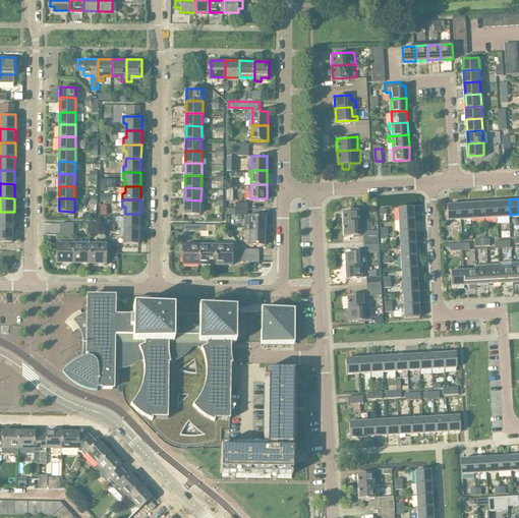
[(200,213),(200,200),(185,199),(185,213),(200,213)]
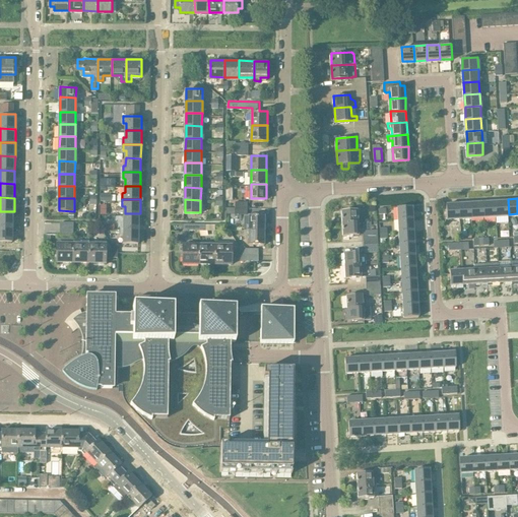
[(497,215),(509,214),(508,199),(496,200),(497,215)]
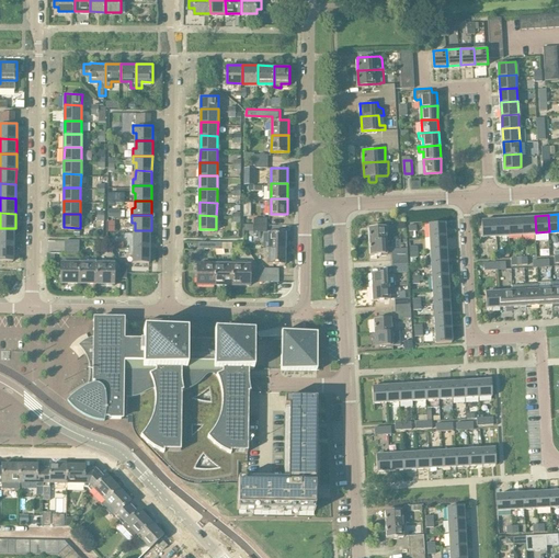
[(510,234),(523,232),(522,216),(509,217),(510,234)]
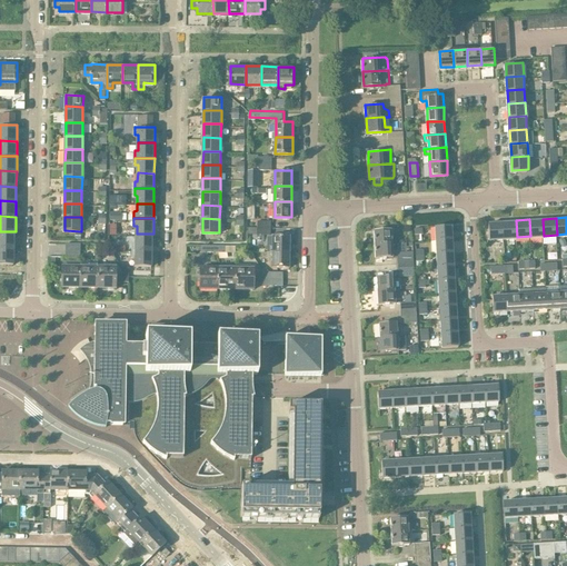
[(530,236),(544,236),(543,219),(529,219),(530,236)]
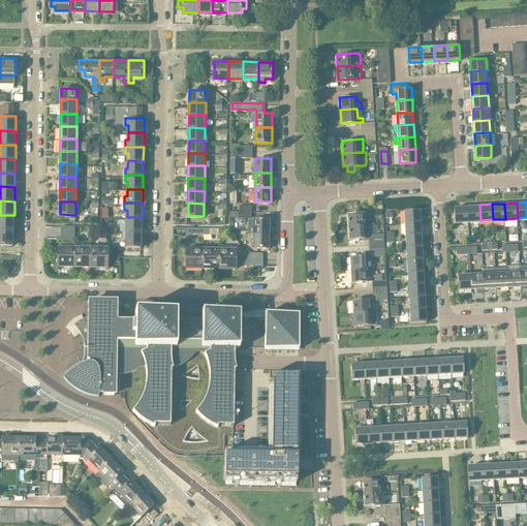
[(468,221),(481,220),(479,205),(467,206),(468,221)]
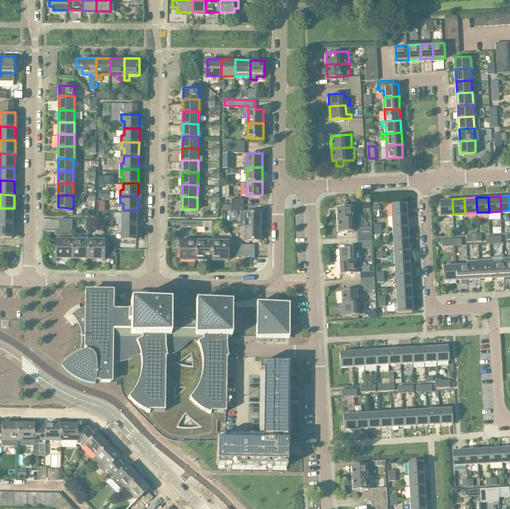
[(441,214),(453,214),(452,199),(440,199),(441,214)]
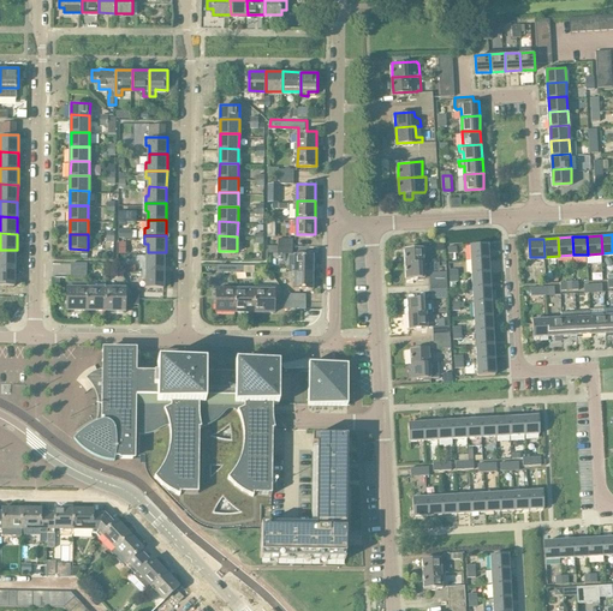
[(472,257),(491,256),(489,241),(471,243),(472,257)]
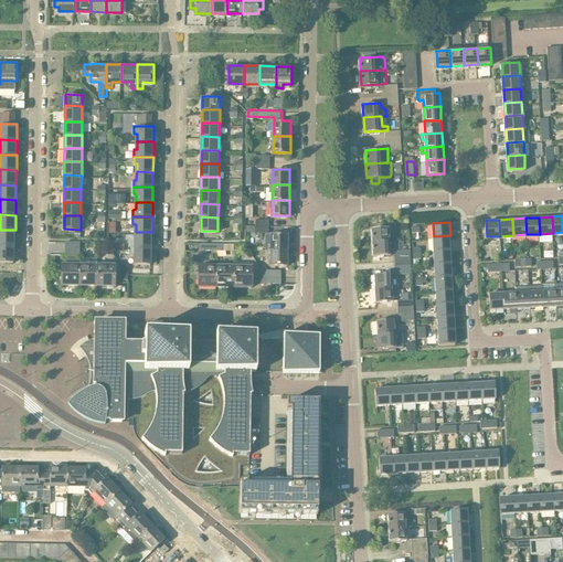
[(373,241),(391,240),(390,226),(372,226),(373,241)]
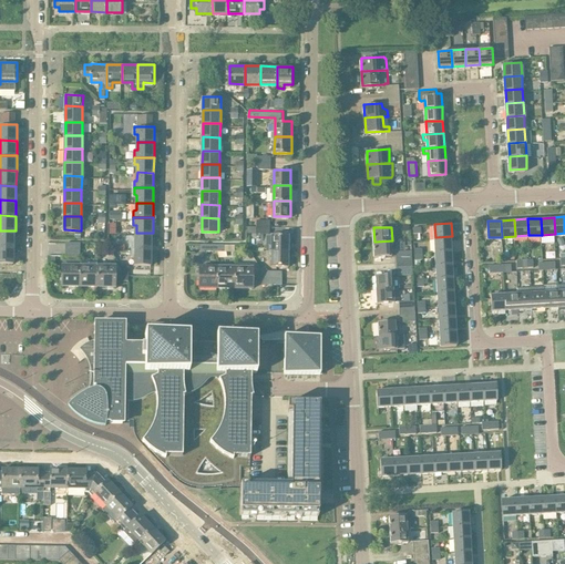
[(0,245),(16,246),(16,231),(0,231),(0,245)]
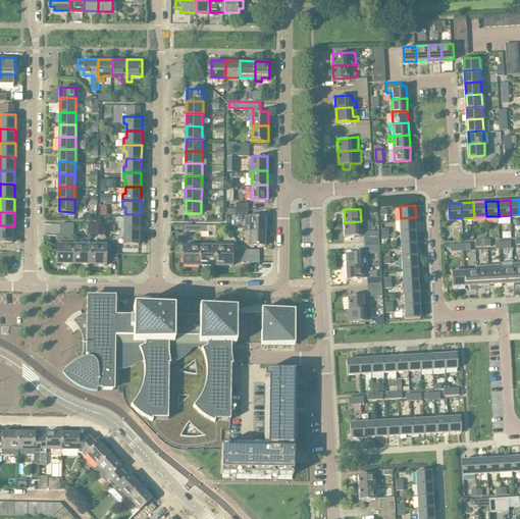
[(140,228),(141,214),(125,214),(125,221),(122,221),(122,227),(140,228)]
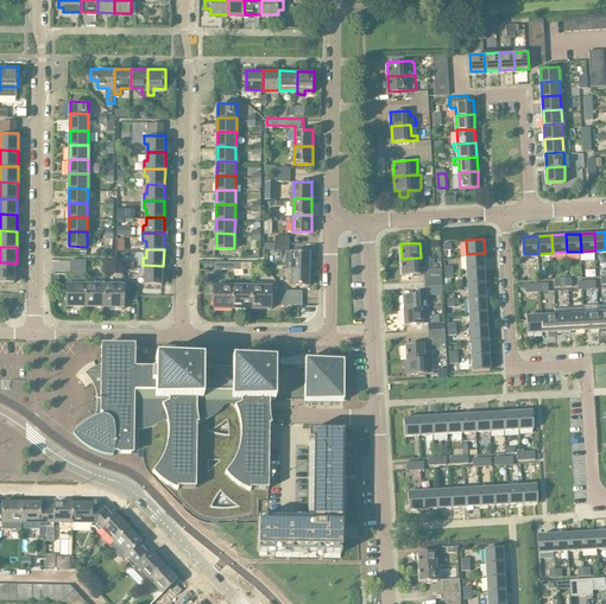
[(310,250),(294,250),(292,267),(310,267),(310,250)]
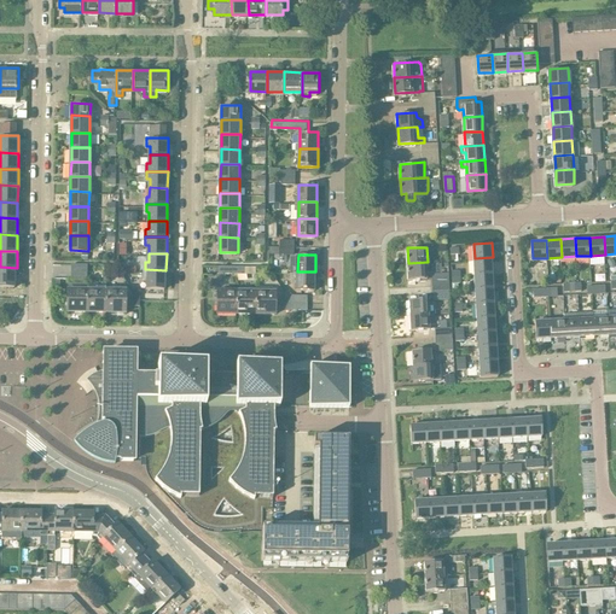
[(476,273),(494,272),(493,257),(475,258),(476,273)]
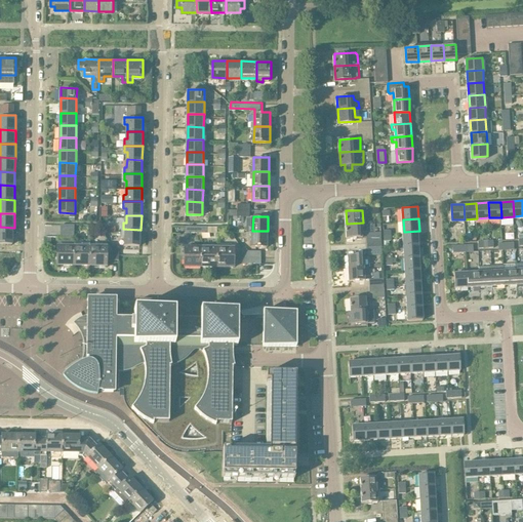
[(363,223),(347,224),(348,237),(364,236),(363,223)]
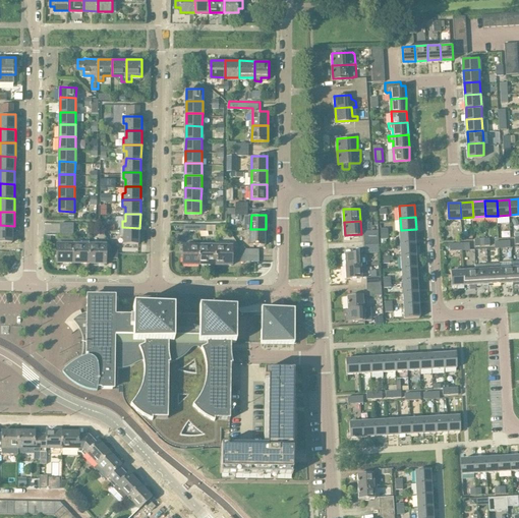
[(0,240),(13,241),(14,226),(0,225),(0,240)]
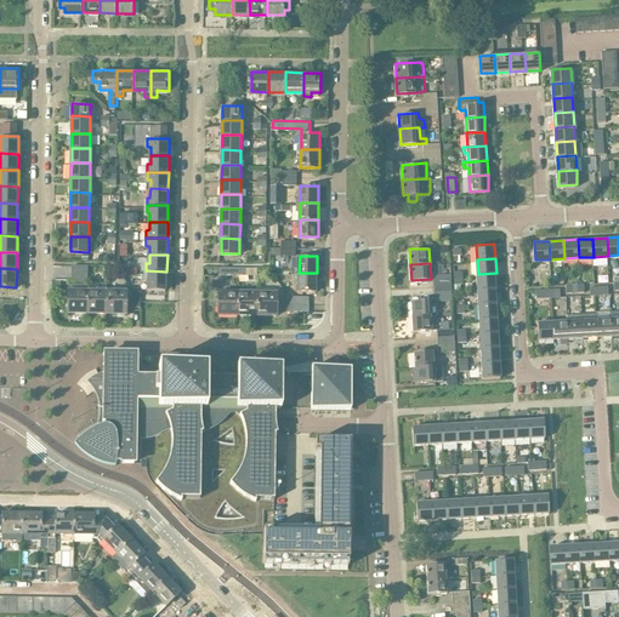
[(166,289),(166,272),(146,270),(146,279),(148,279),(148,289),(166,289)]
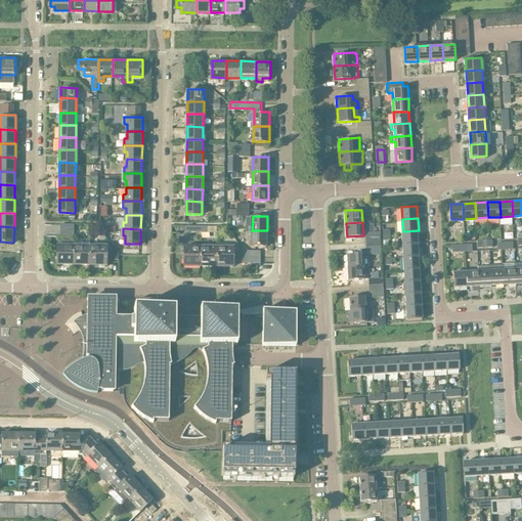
[(267,230),(252,230),(252,245),(267,245),(267,230)]
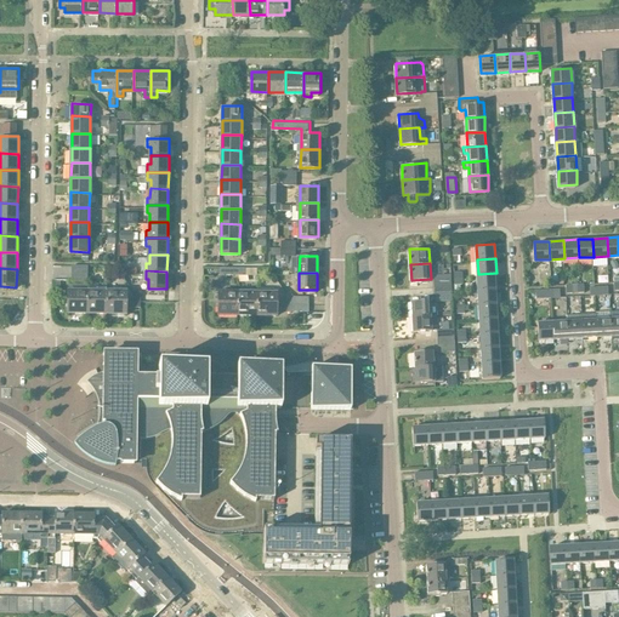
[(478,289),(497,289),(497,273),(478,274),(478,289)]
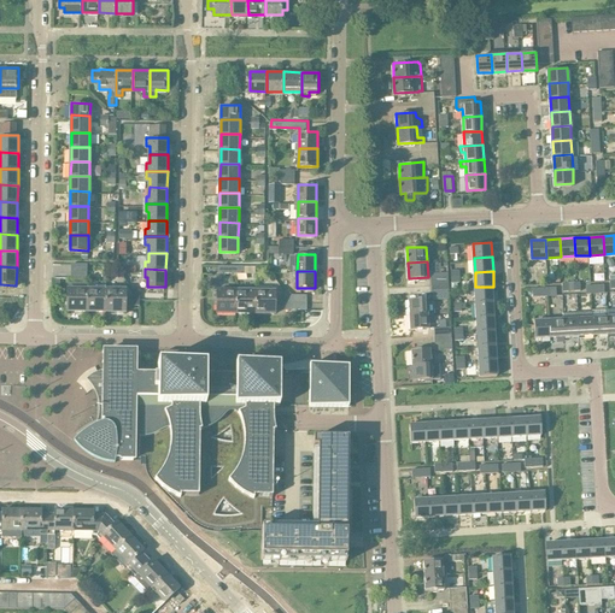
[(107,288),(107,282),(88,282),(88,287),(88,308),(107,310),(107,288)]
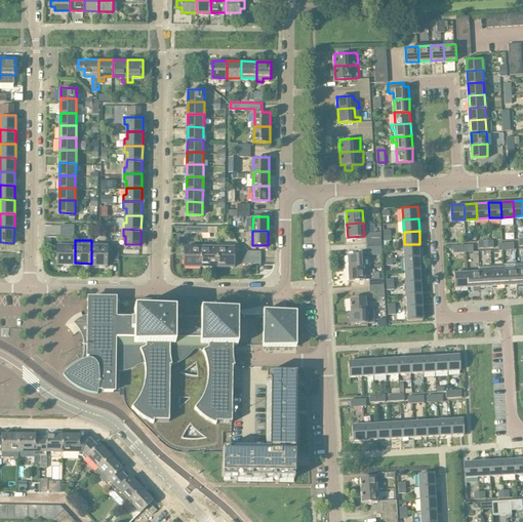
[(75,263),(75,244),(58,244),(58,263),(75,263)]
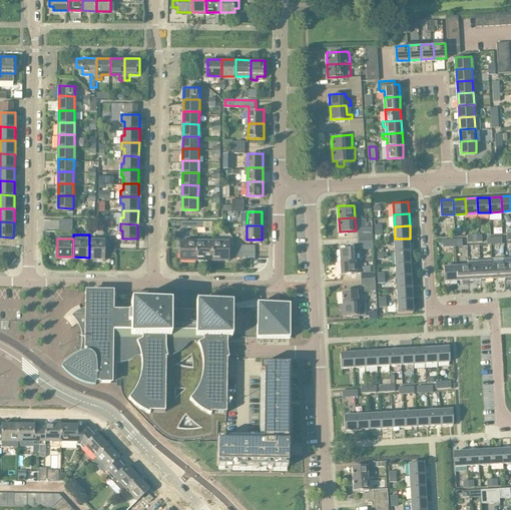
[(396,250),(411,250),(410,238),(395,238),(396,250)]
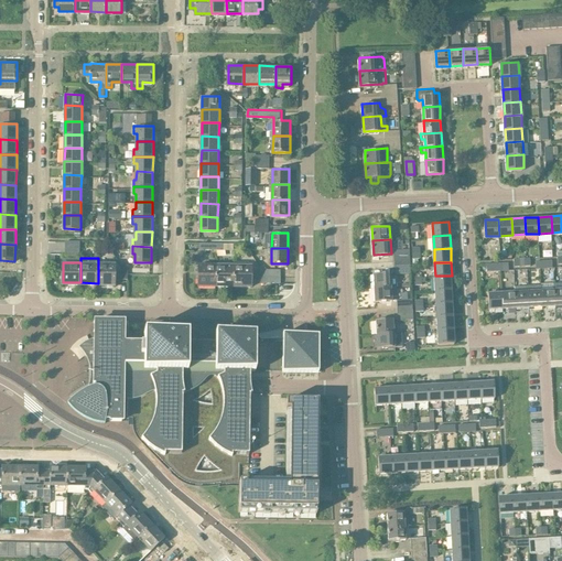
[(98,263),(98,283),(116,283),(116,263),(98,263)]
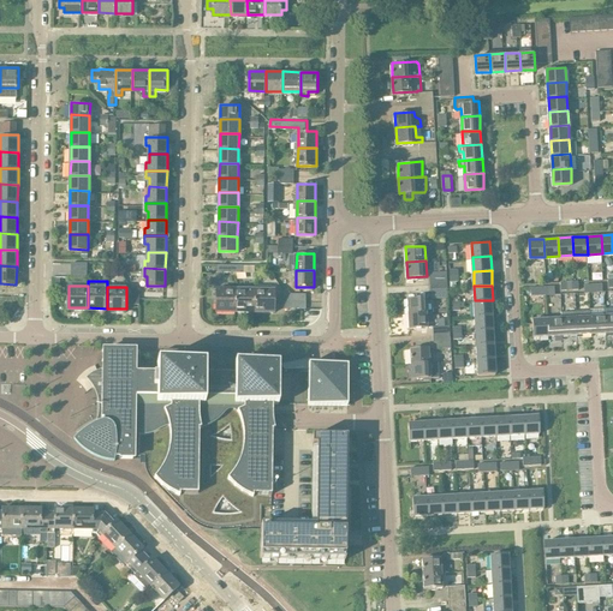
[(237,310),(237,287),(216,287),(216,310),(237,310)]
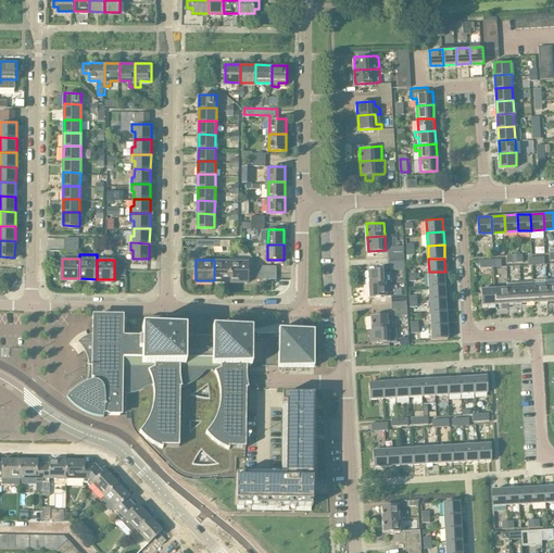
[(230,280),(230,261),(214,260),(214,280),(230,280)]
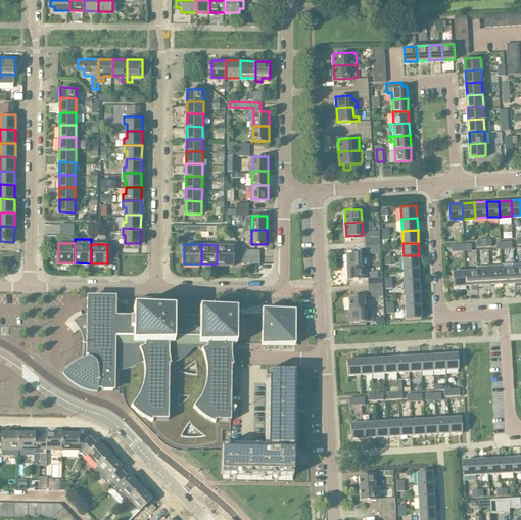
[(217,245),(217,264),(235,264),(235,245),(217,245)]
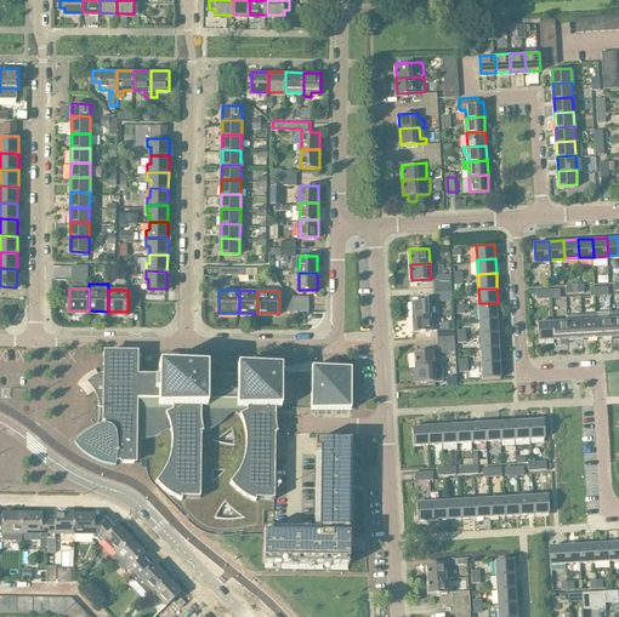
[(432,298),(413,300),(413,314),(438,313),(438,302),(432,302),(432,298)]
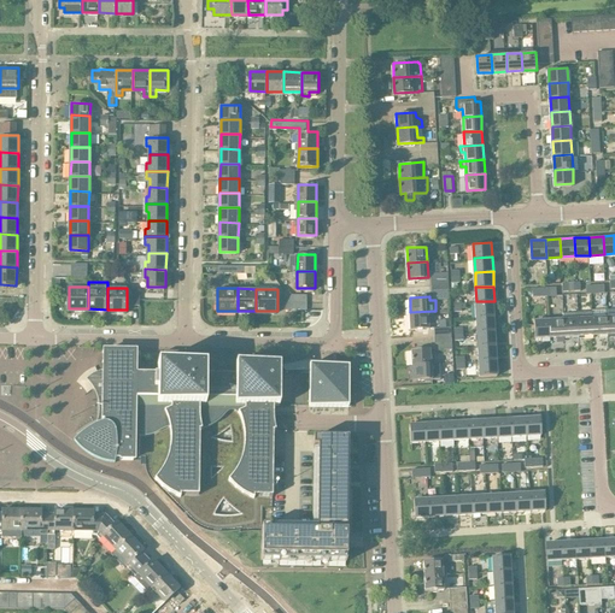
[(478,317),(496,316),(495,301),(476,301),(478,317)]
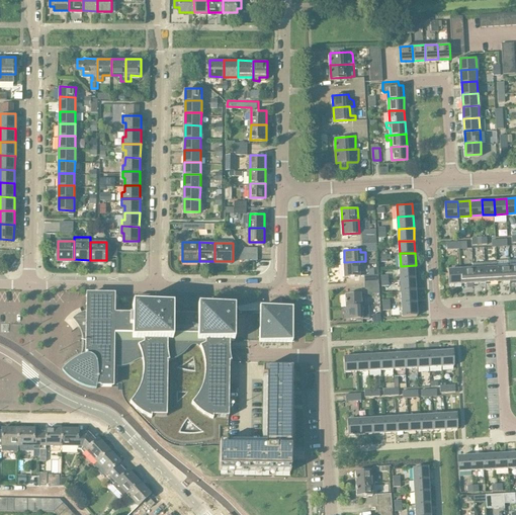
[(487,280),(499,279),(497,260),(486,261),(487,280)]
